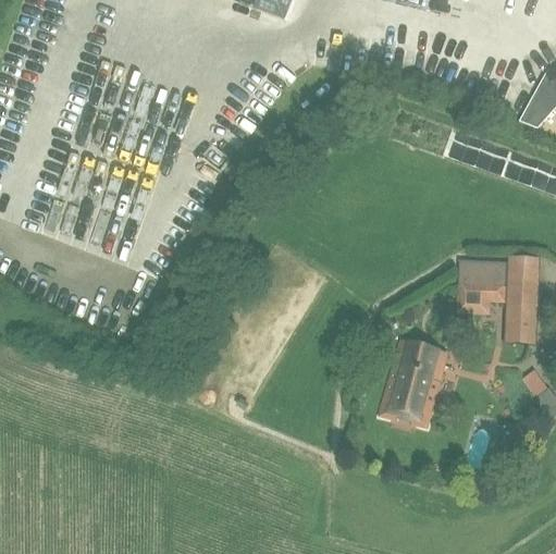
[(239,0),(285,19),(292,0),(239,0)]
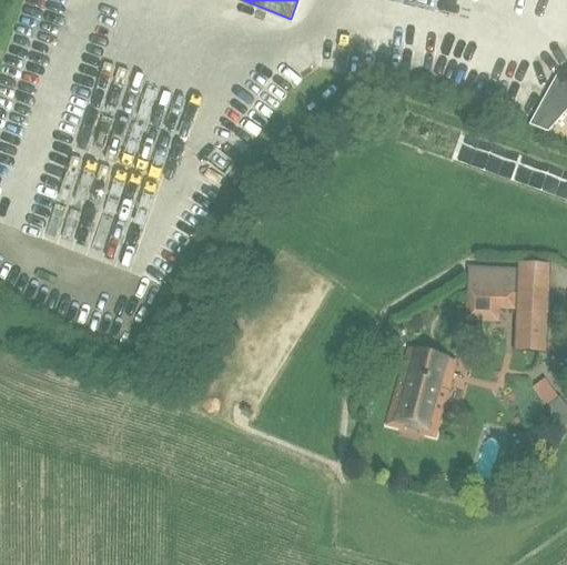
[(566,66),(557,70),(536,110),(530,122),(546,128),(548,129),(566,109),(566,66)]
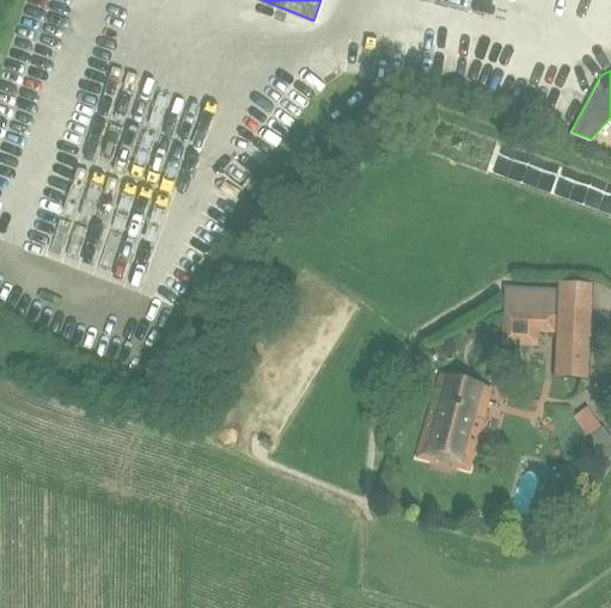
[(109,110),(103,121),(126,134),(132,124),(109,110)]
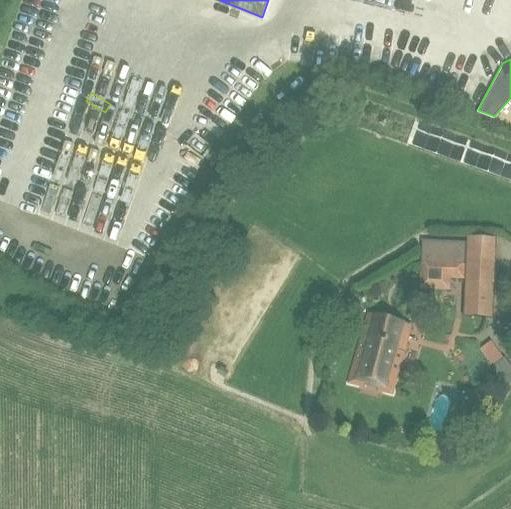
[(20,189),(18,188),(8,217),(32,226),(58,155),(36,147),(20,189)]
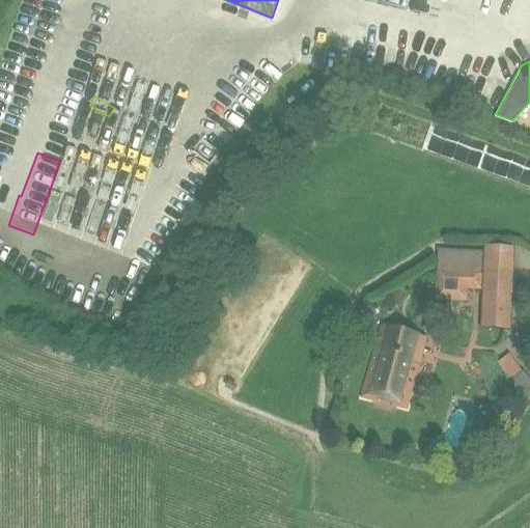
[(487,242),(484,325),(509,327),(513,243),(487,242)]
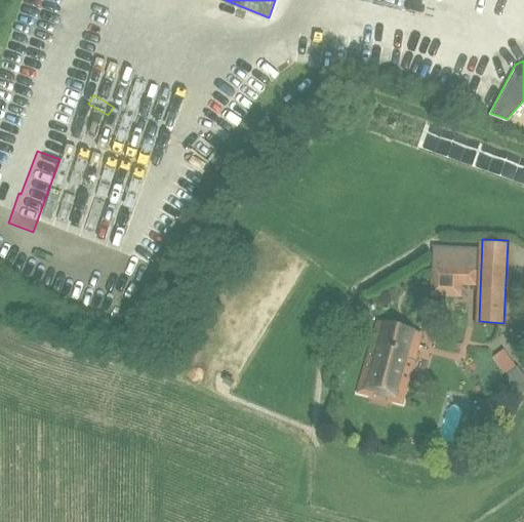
[(477,284),(478,246),(432,245),(431,294),(462,295),(462,284),(477,284)]
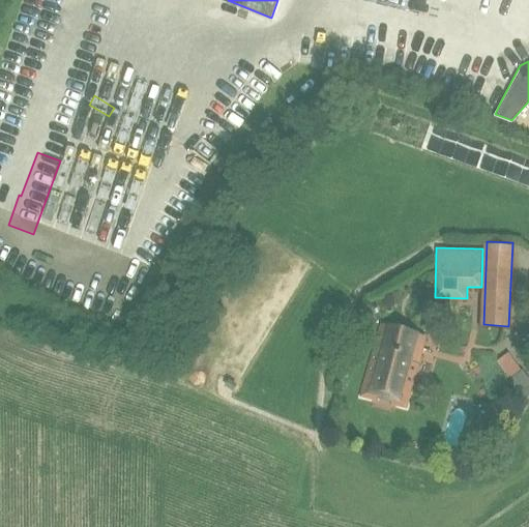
[(407,406),(425,332),(381,321),(362,394),(407,406)]
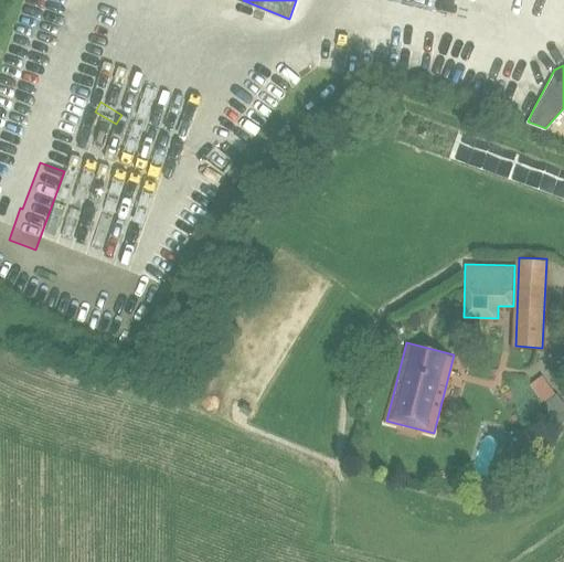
[(560,422),(563,419),(563,401),(556,391),(544,400),(560,422)]
